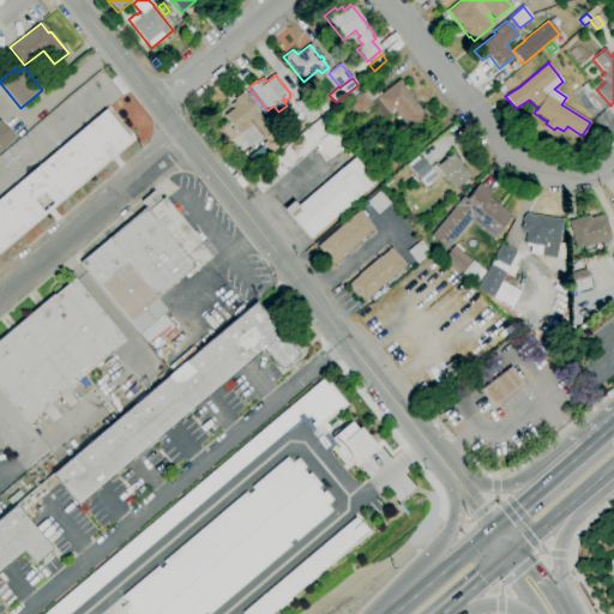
[(411,133),(395,112),(390,115),(383,120),(373,108),(360,119),(347,103),(350,101),(347,95),(356,86),(361,92),(373,83),(381,94),(399,79),(413,97),(411,98),(421,109),(422,108),(431,118),(411,133)]
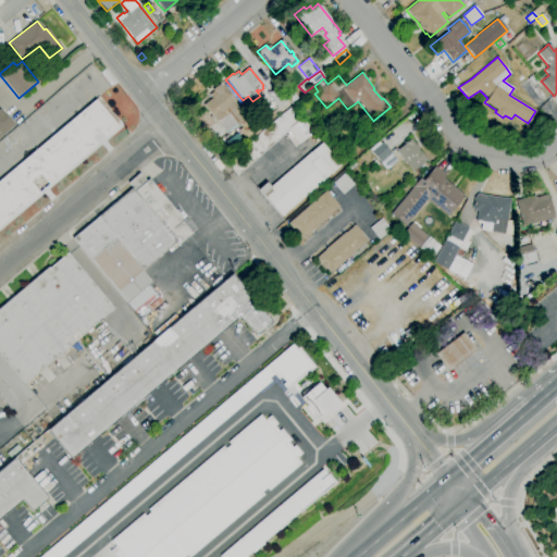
[(454,85),(450,81),(455,76),(459,82),(454,85)]
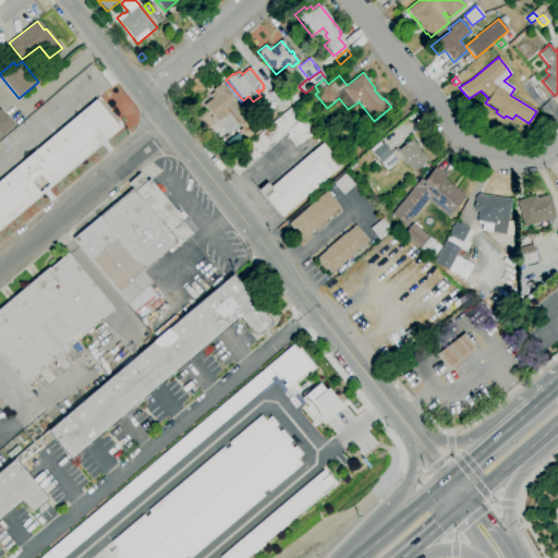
[(247,142),(239,131),(242,128),(240,124),(239,124),(227,134),(204,105),(211,98),(209,95),(214,92),(213,91),(220,84),(226,91),(226,92),(246,118),(245,119),(247,123),(252,120),(261,131),(247,142)]
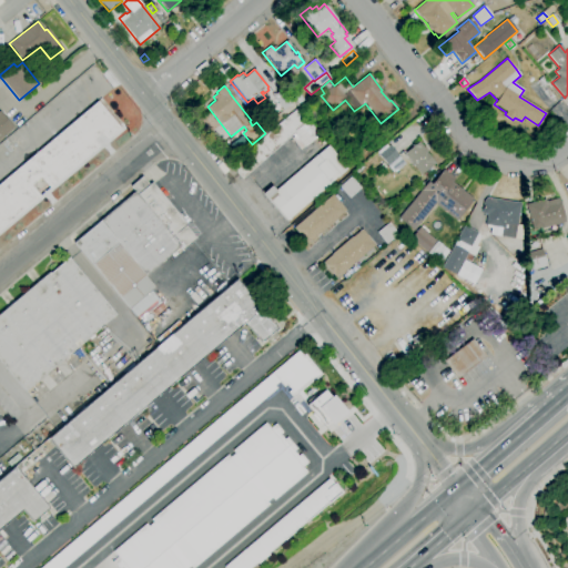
[(283,110),(272,97),(283,88),(294,101),(283,110)]
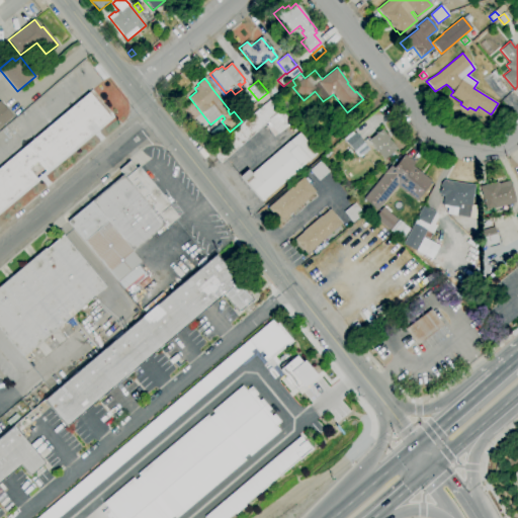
[(0,166),(88,92),(109,117),(99,126),(94,119),(84,128),(89,135),(0,209),(0,166)]
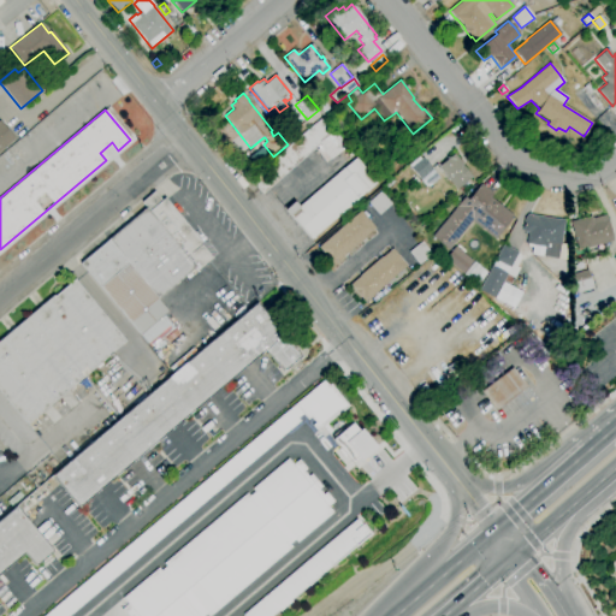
[(262,194),(249,179),(273,159),(321,118),(333,132),(329,136),(331,140),(333,138),(343,148),(326,163),(315,150),(318,148),(317,147),(262,194)]
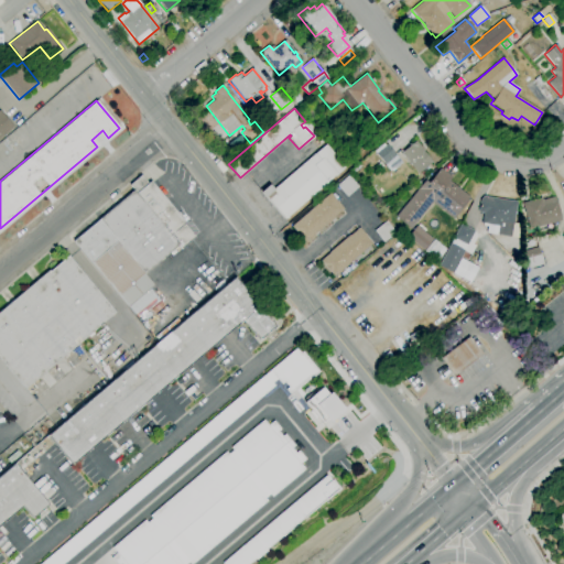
[(0,138),(0,111),(13,127),(0,138)]
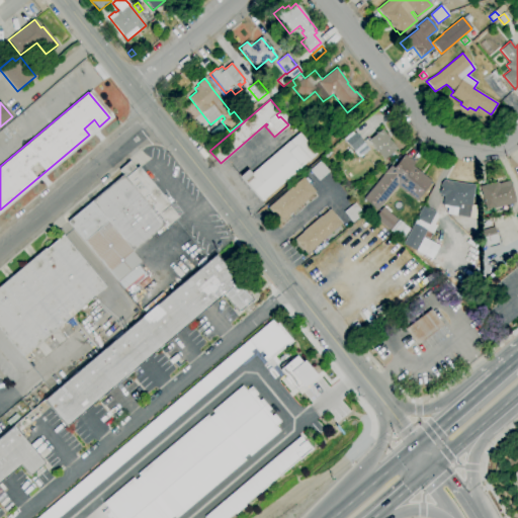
[(383,160),(368,141),(381,130),(389,139),(397,149),(383,160)]
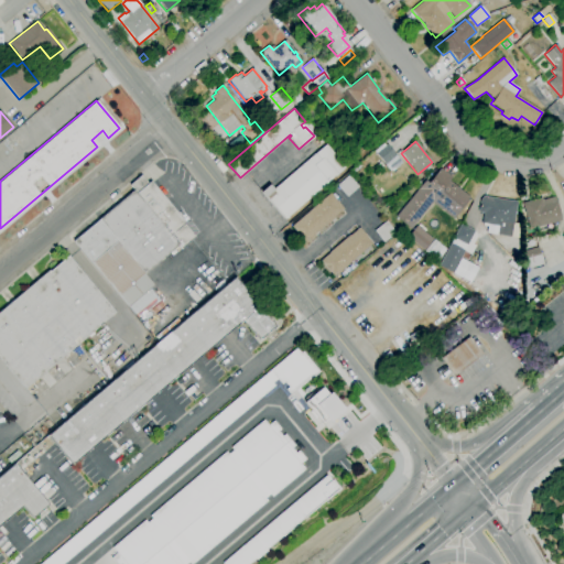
[(387,167),(373,151),(383,143),(386,145),(387,144),(398,158),(387,167)]
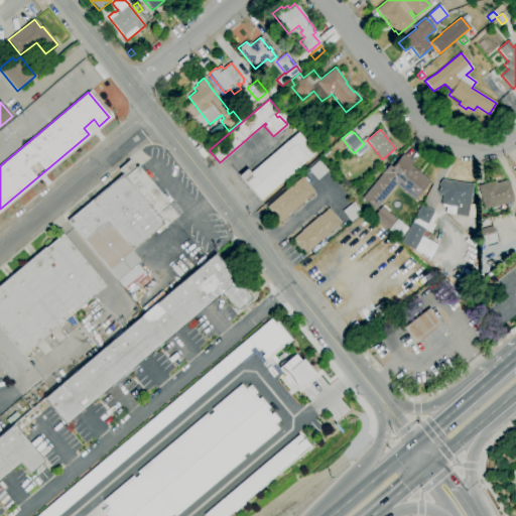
[(260,201),(239,175),(246,169),(250,173),(287,140),(288,141),(297,133),(315,153),(305,161),(299,166),(299,167),(260,201)]
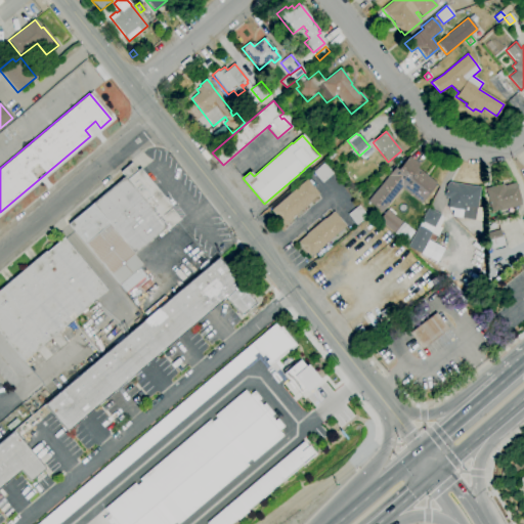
[(351,159),(348,155),(353,150),(356,154),(351,159)]
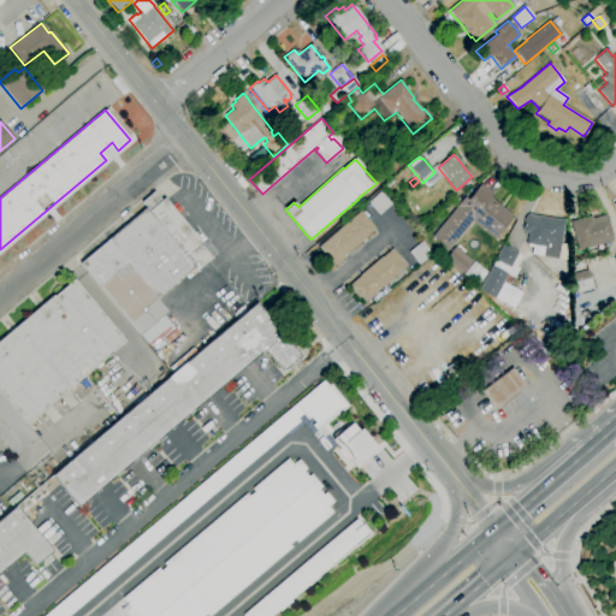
[(384,190),(381,188),(391,179),(394,183),(384,190)]
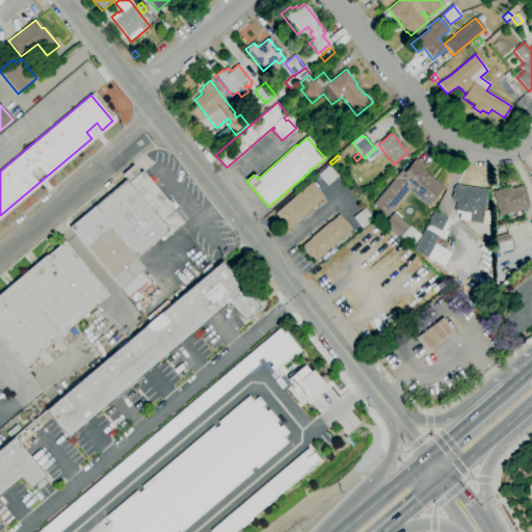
[(387,216),(373,205),(400,170),(404,173),(416,159),(426,167),(423,170),(443,186),(427,207),(407,190),(387,216)]
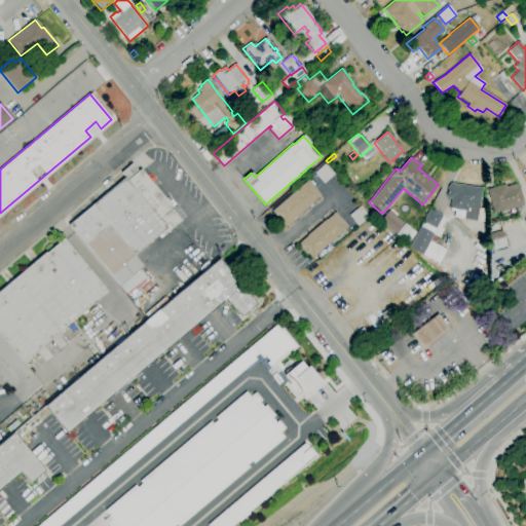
[(168,232),(165,229),(135,256),(143,266),(118,286),(68,225),(124,178),(120,173),(132,163),(138,171),(140,168),(173,209),(172,210),(182,221),(168,232)]
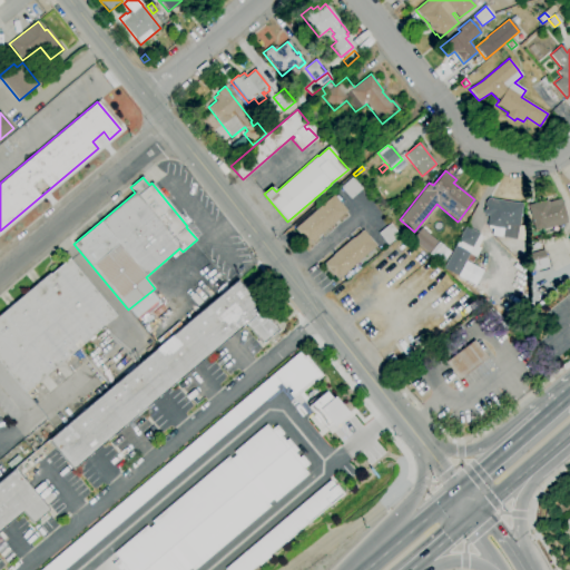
[(340,187),(352,177),(362,188),(351,199),(340,187)]
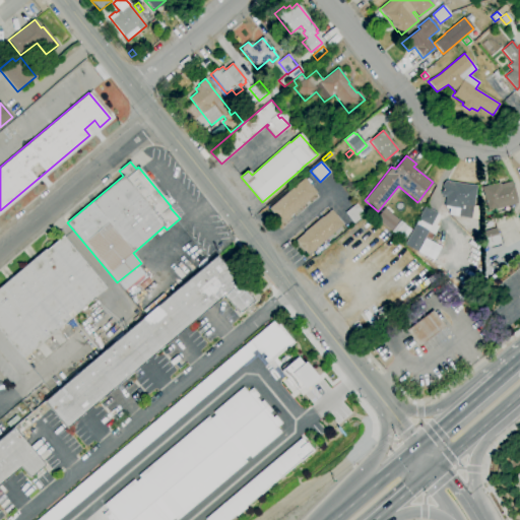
[(281,223),(268,209),(304,178),(317,193),(281,223)]
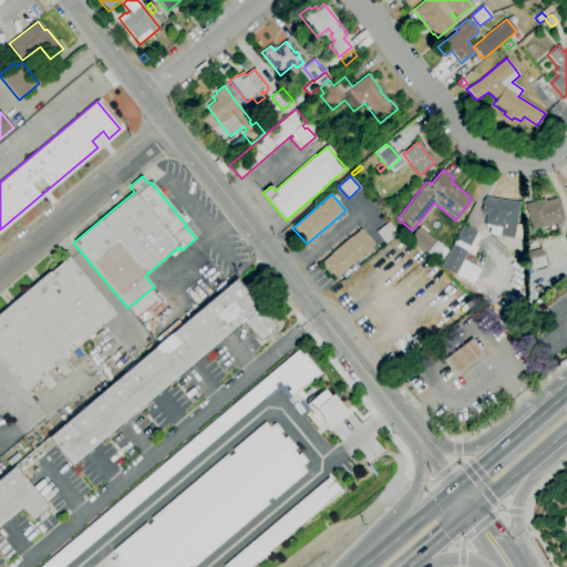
[(513,238),(488,234),(490,227),(485,226),(485,225),(484,225),(486,214),(481,214),(482,200),(485,197),(519,203),(516,226),(515,226),(513,238)]
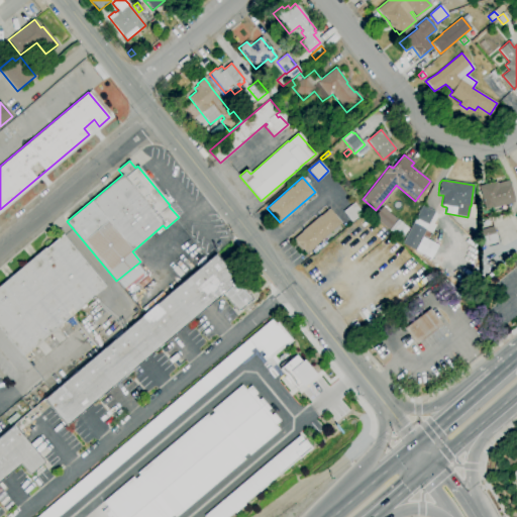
[(485,209),(479,186),(496,181),(497,184),(508,180),(509,184),(510,184),(514,198),(513,198),(514,202),(494,208),(493,206),(485,209)]
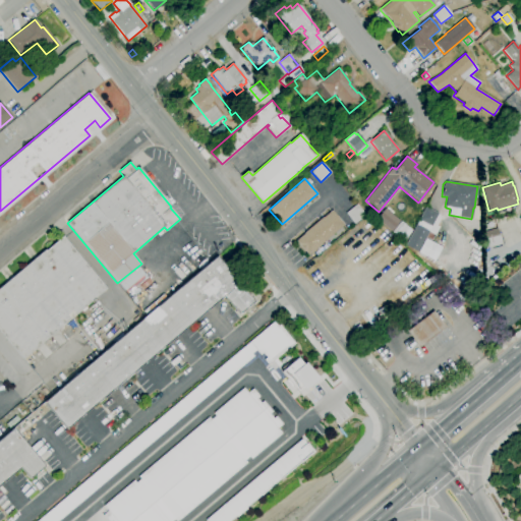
[(345,213),(356,205),(365,216),(354,224),(345,213)]
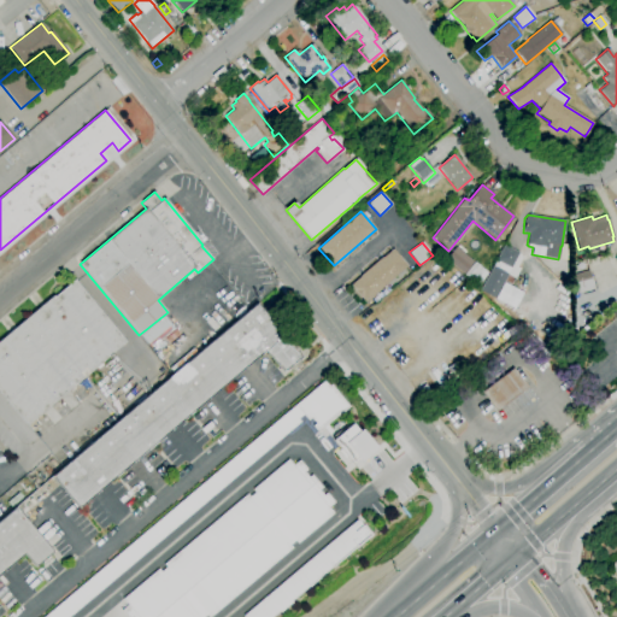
[(513,309),(494,299),(480,291),(492,266),(493,266),(495,260),(504,245),(523,256),(517,268),(519,269),(515,278),(507,275),(503,282),(523,293),(513,309)]
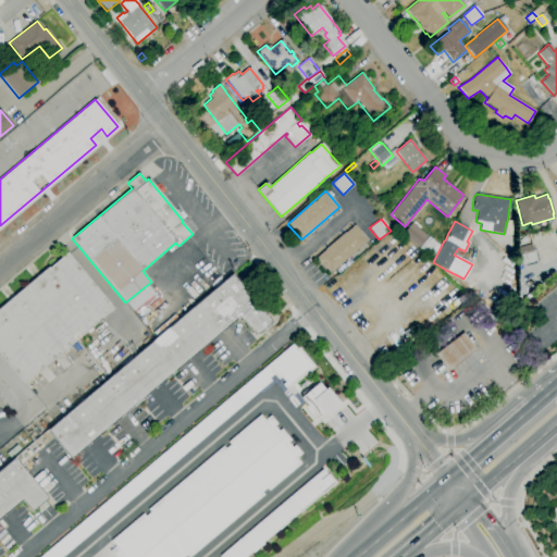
[(418,247),(401,234),(411,223),(426,236),(418,247)]
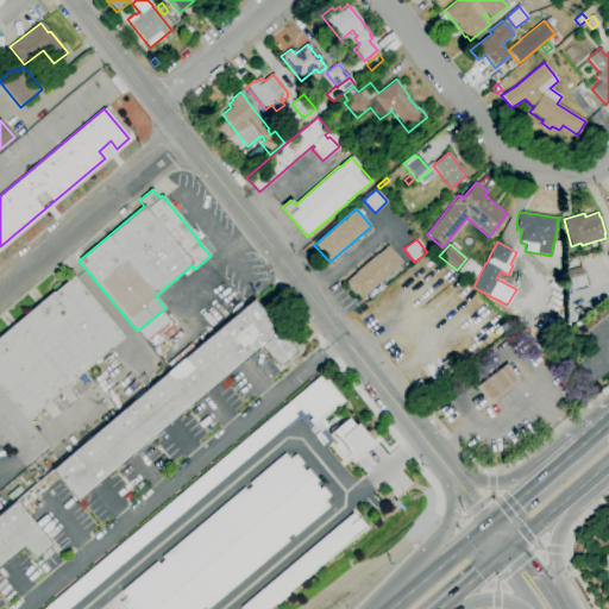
[(360,299),(345,282),(356,274),(355,272),(387,245),(402,263),(360,299)]
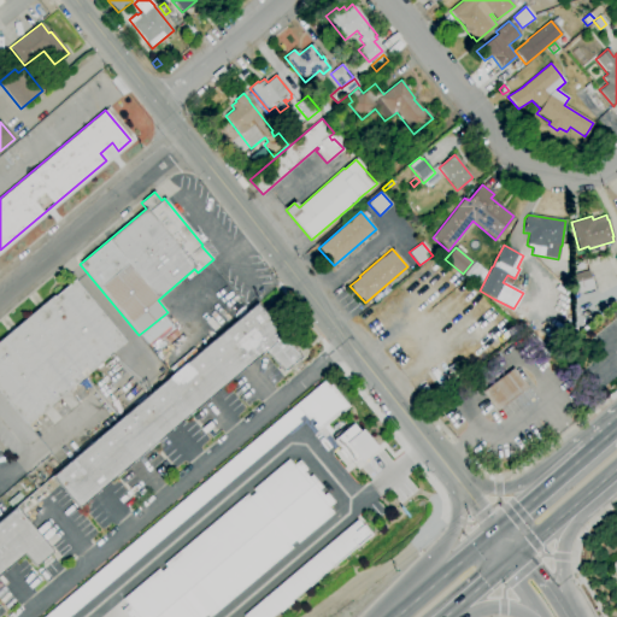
[(479,286),(464,275),(474,263),(488,274),(479,286)]
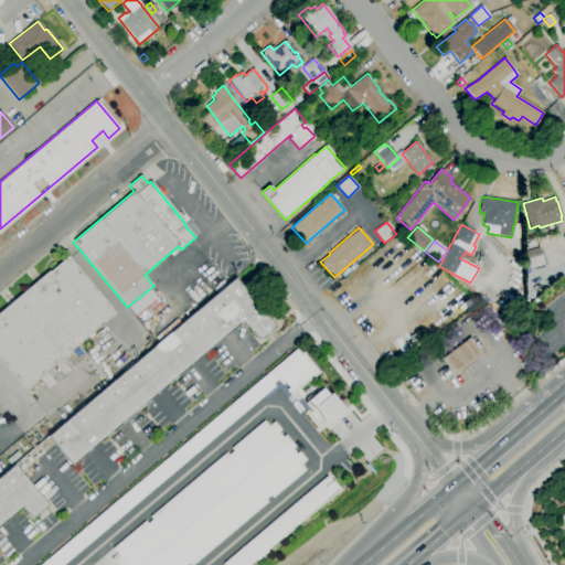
[(529,268),(524,253),(539,247),(544,264),(529,268)]
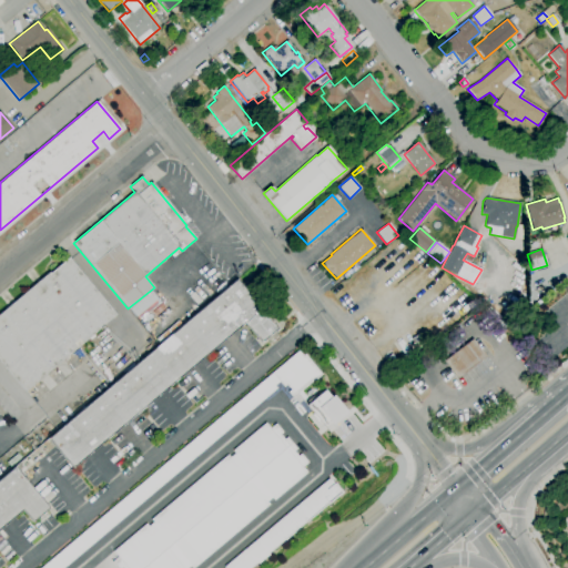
[(24,392),(0,363),(0,313),(49,272),(50,273),(68,257),(117,315),(24,392)]
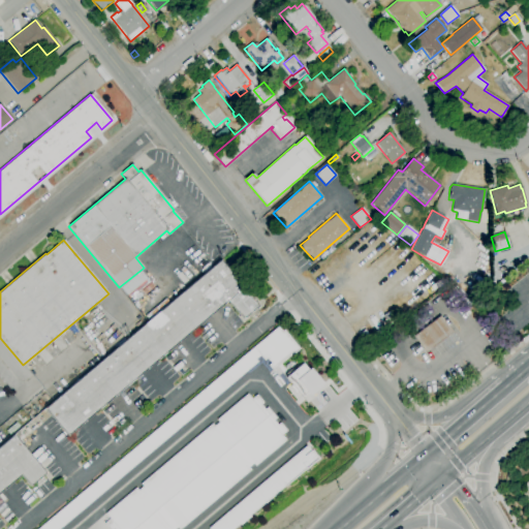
[(67,435),(44,408),(220,260),(258,306),(243,319),(227,301),(67,435)]
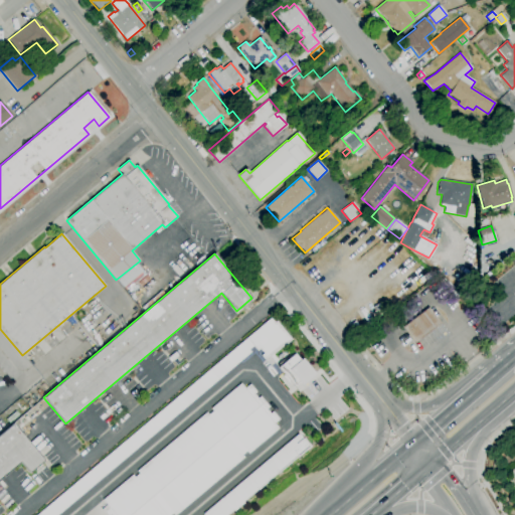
[(414,343),(402,327),(427,308),(440,323),(414,343)]
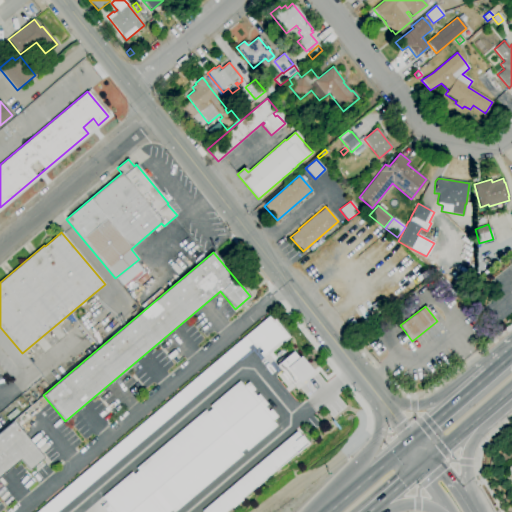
[(33,511),(269,315),(287,339),(262,357),(254,348),(57,511),(33,511)]
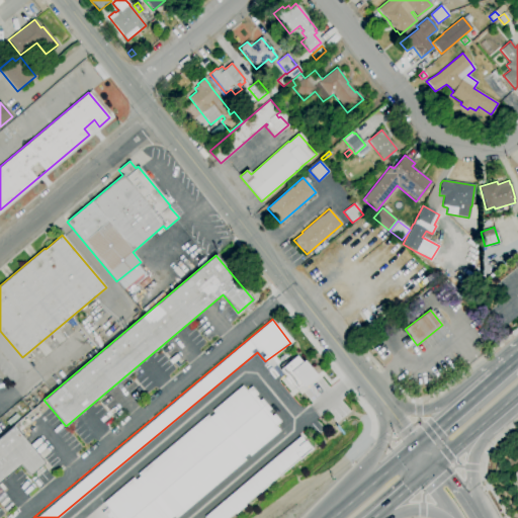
[(288,370),(300,358),(315,373),(301,385),(288,370)]
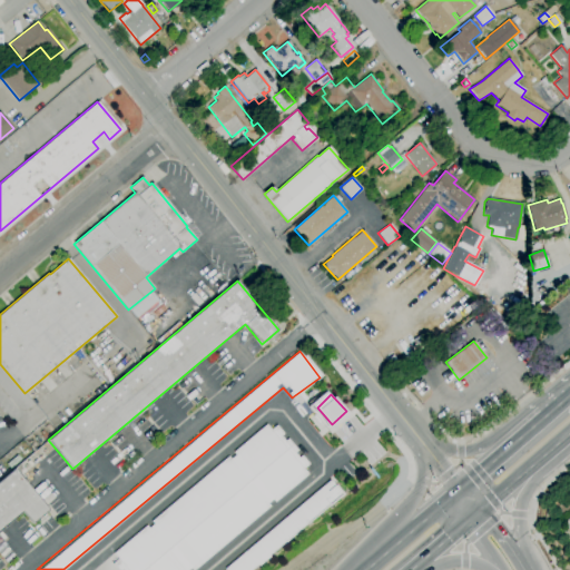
[(267,422),(110,558),(120,569),(188,569),(306,468),(267,422)]
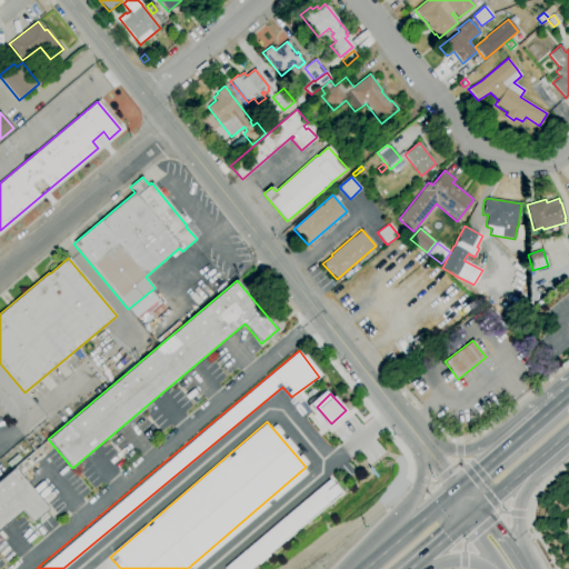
[(0,479),(15,468),(49,509),(32,523),(22,511),(0,529),(0,479)]
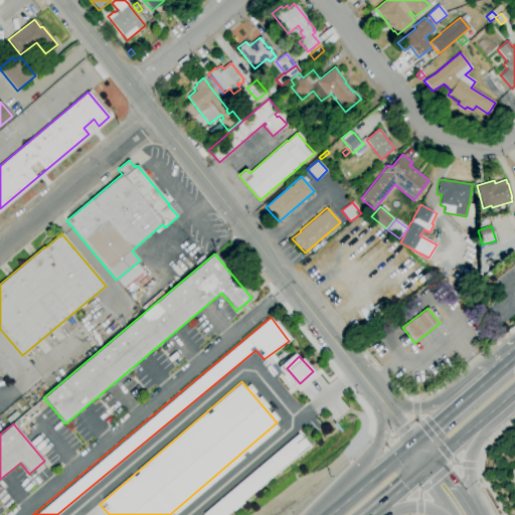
[(302,435),(203,514),(227,514),(312,447),(302,435)]
